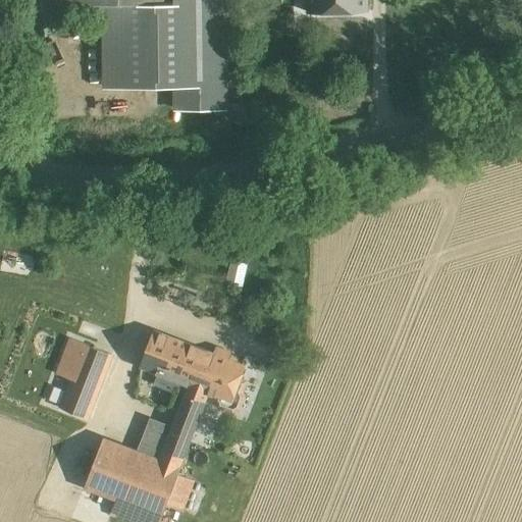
[(307,0),(308,12),(367,11),(367,0),(307,0)]
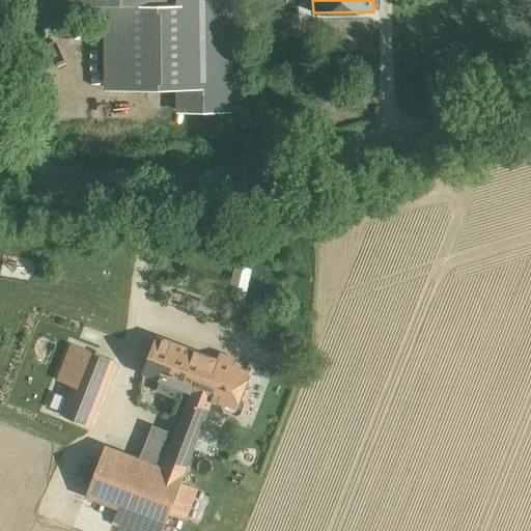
[(177,71),(166,72),(157,80),(158,91),(166,100),(177,100),(186,91),(186,79),(177,71)]
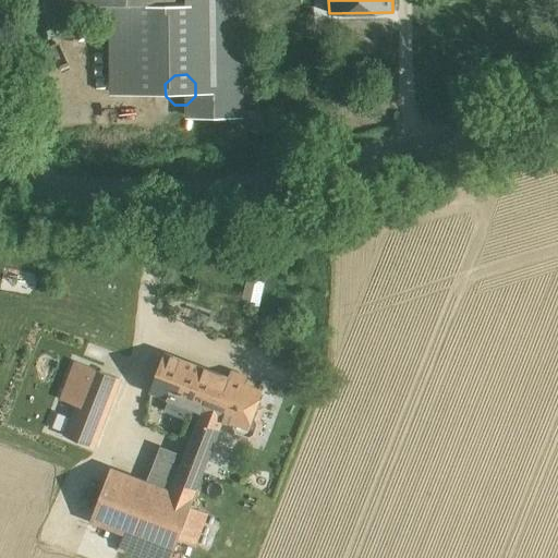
[(250,278),(246,294),(261,298),(265,281),(250,278)]
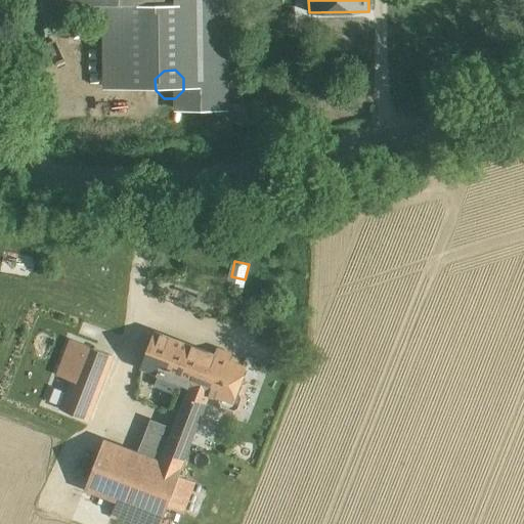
[(213,353),(156,331),(141,366),(188,385),(188,384),(200,389),(213,353)]
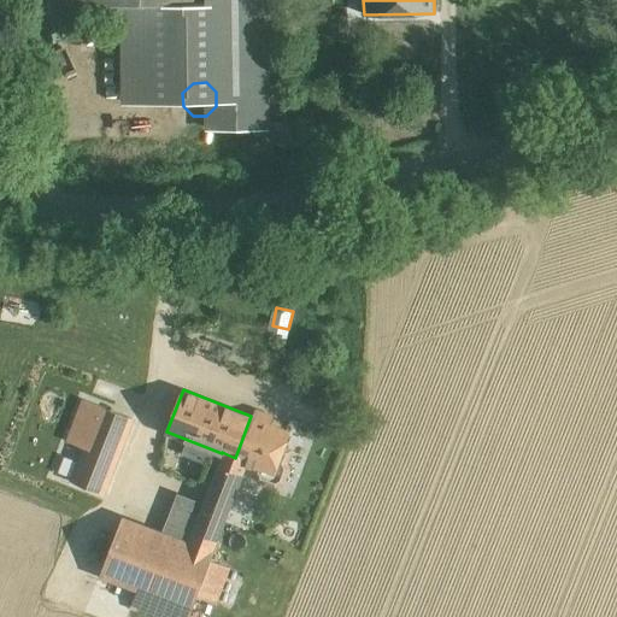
[(131,417),(82,398),(68,439),(86,446),(72,480),(104,491),(131,417)]
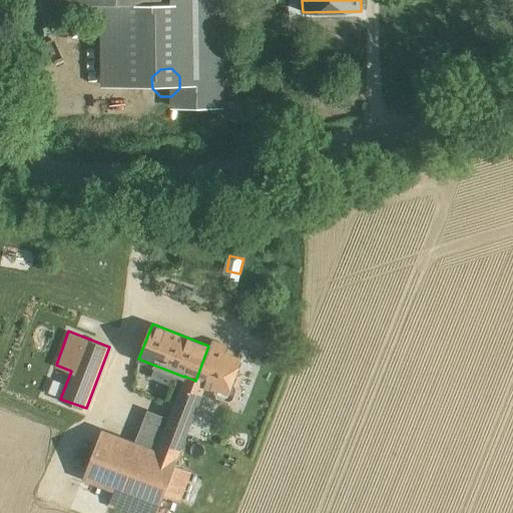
[(240,359),(208,346),(195,381),(204,384),(213,387),(211,391),(214,398),(228,403),(234,400),(239,388),(236,382),(232,380),(240,359)]
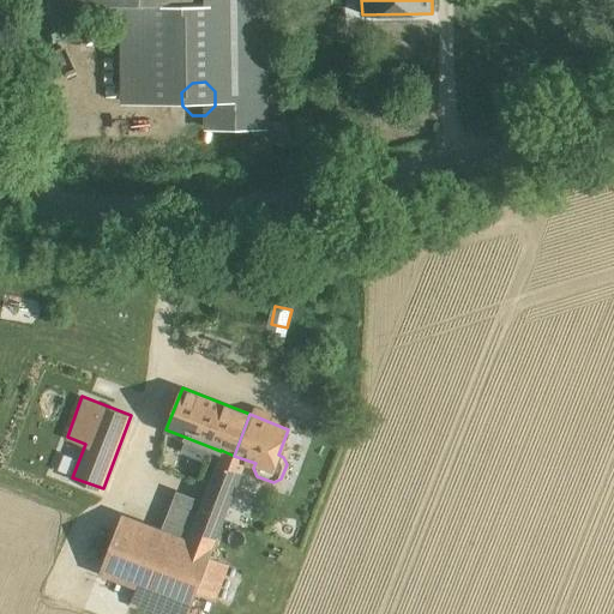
[(234,456),(221,450),(221,451),(197,512),(221,522),(245,459),(234,456)]
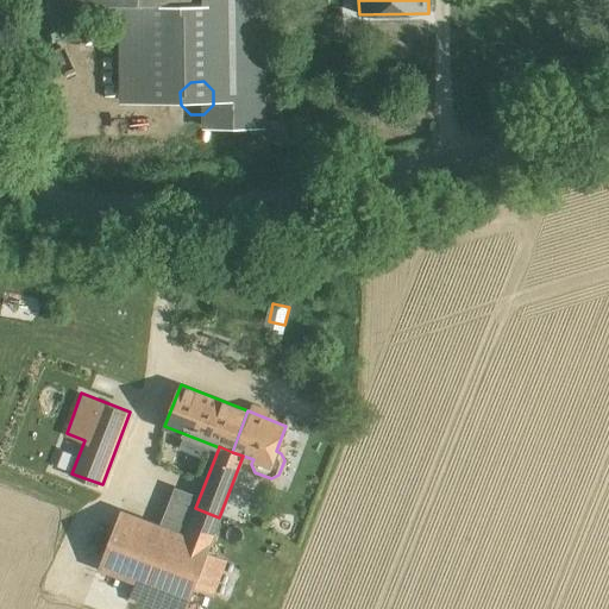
[(219,518),(195,508),(184,535),(208,545),(219,518)]
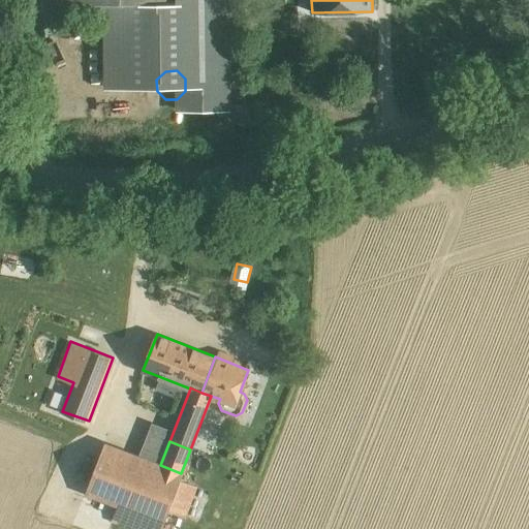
[(160,465),(105,443),(87,490),(165,522),(182,480),(184,474),(181,473),(160,465)]
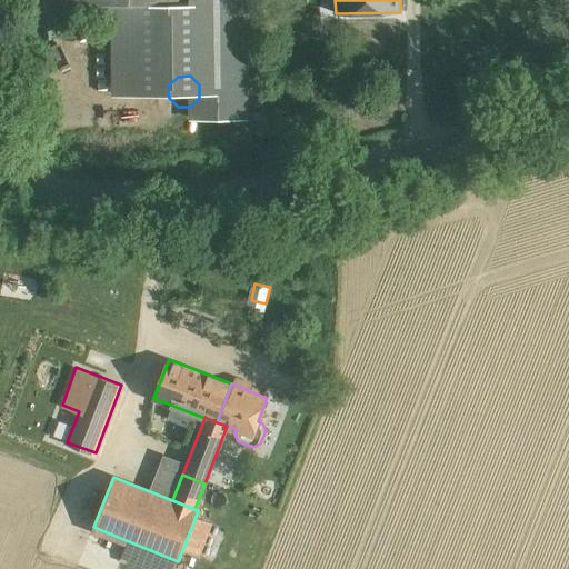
[(196,517),(178,561),(195,568),(212,523),(196,517)]
